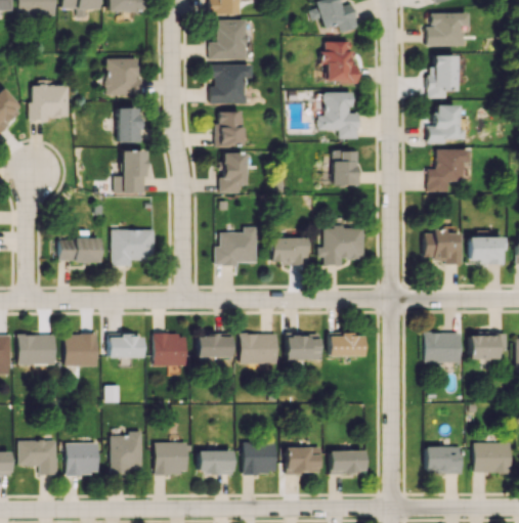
[(0,0),(0,10),(10,11),(10,0),(0,0)]
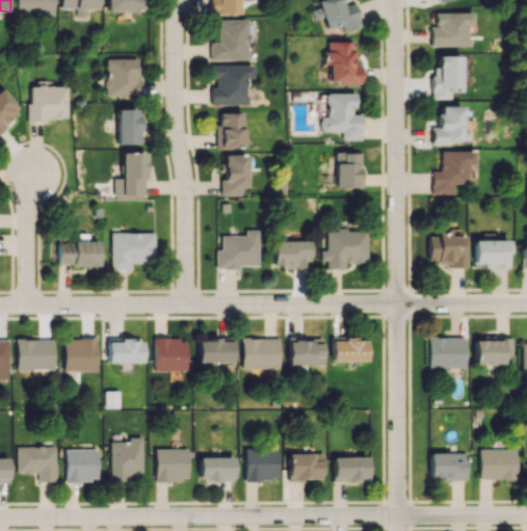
[(18,0),(18,16),(56,16),(55,0),(18,0)]
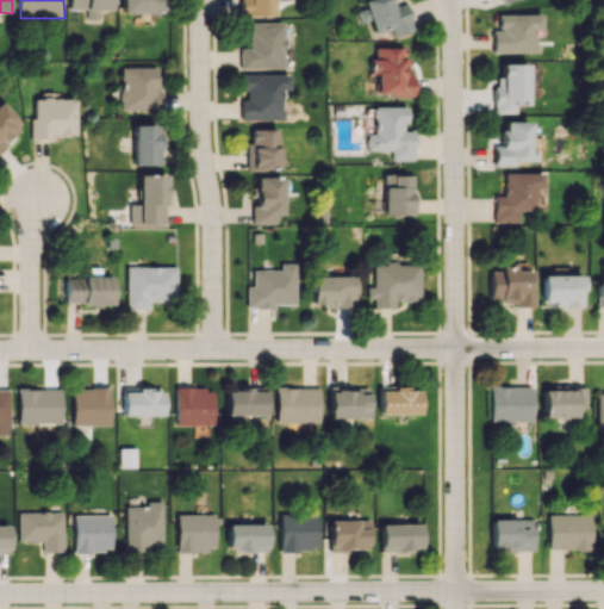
[(73,0),(74,11),(91,11),(91,20),(103,20),(103,11),(114,11),(114,0),(73,0)]
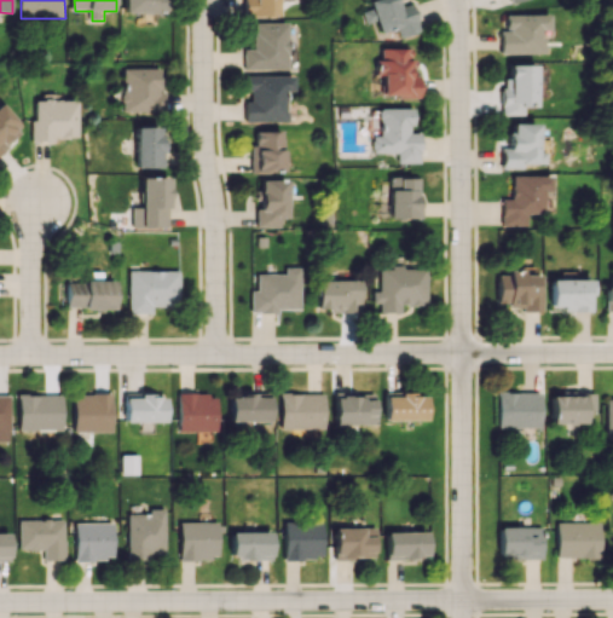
[(128,0),(129,15),(172,15),(171,0),(128,0)]
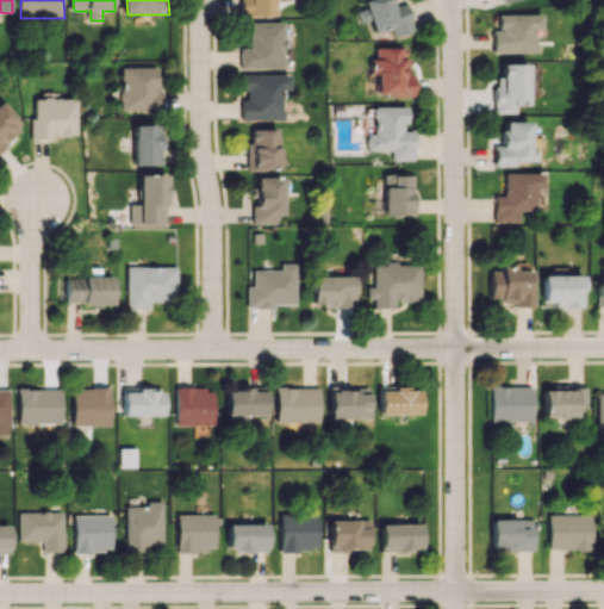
[(279,0),(244,0),(246,18),(280,17),(279,0)]
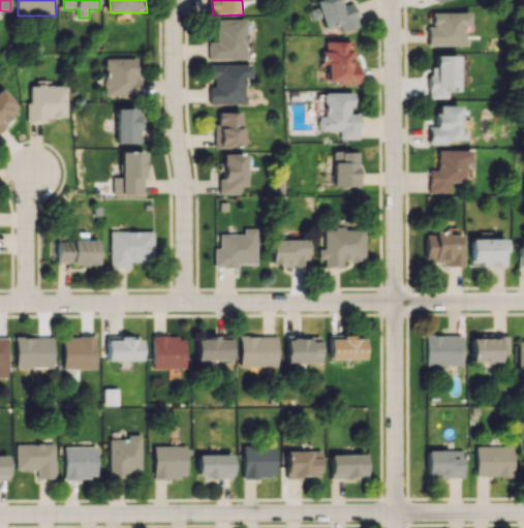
[(356,3),(346,7),(343,0),(321,0),(318,1),(320,8),(313,11),(316,22),(325,19),(329,29),(342,25),(345,33),(363,28),(356,3)]
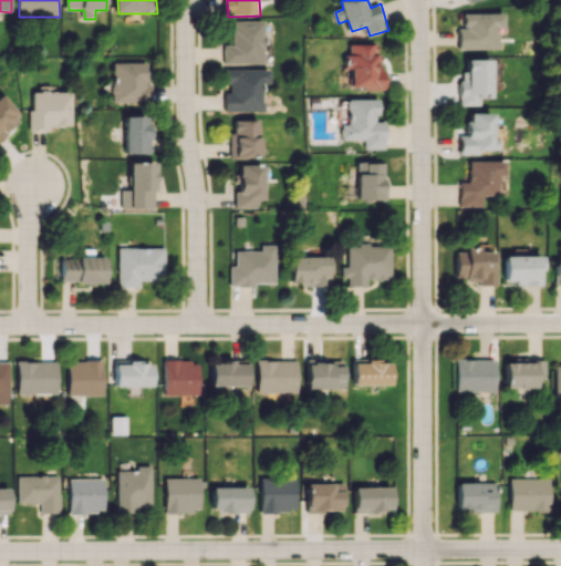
[(507,14),(463,13),(463,50),(499,50),(500,28),(507,28),(507,14)]
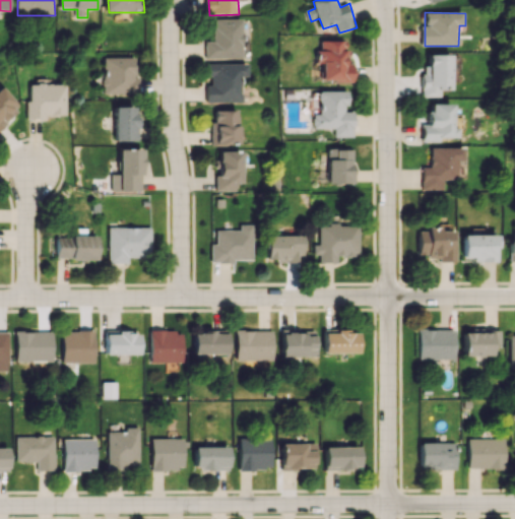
[(244,19),(215,20),(216,43),(207,43),(207,60),(245,59),(244,19)]
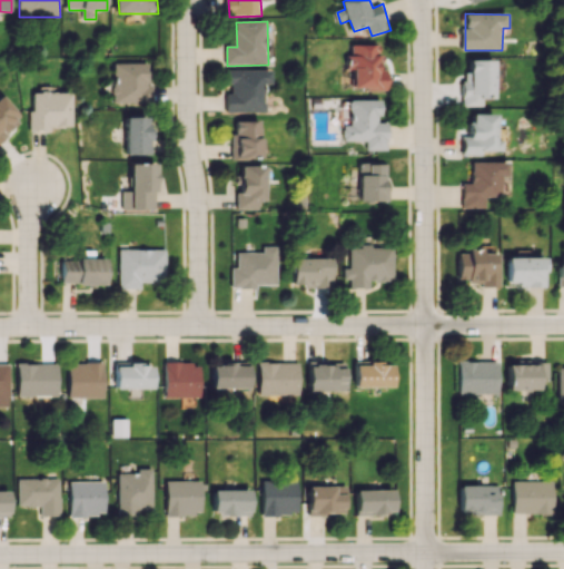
[(384,45),(353,46),(353,69),(356,69),(356,90),(391,90),(389,70),(384,70),(384,45)]
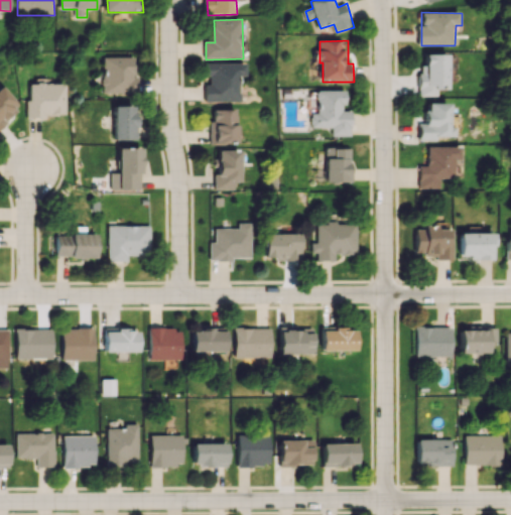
[(439,97),(439,90),(449,91),(450,55),(423,55),(422,97),(439,97)]
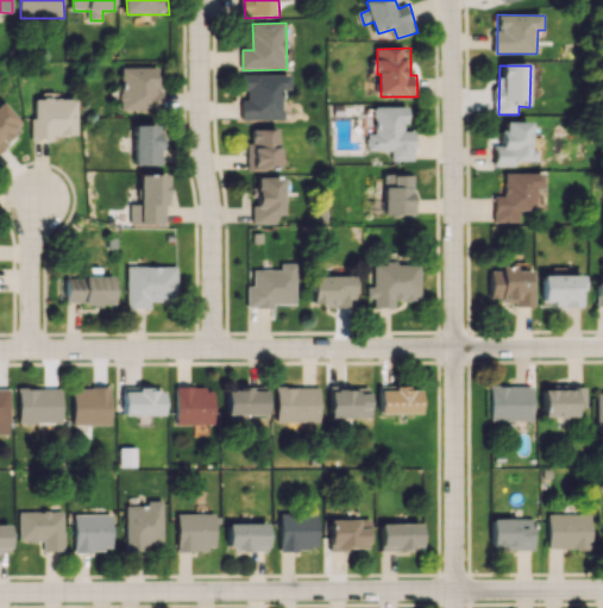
[(124,111),(167,111),(167,91),(161,91),(161,69),(125,68),(124,111)]
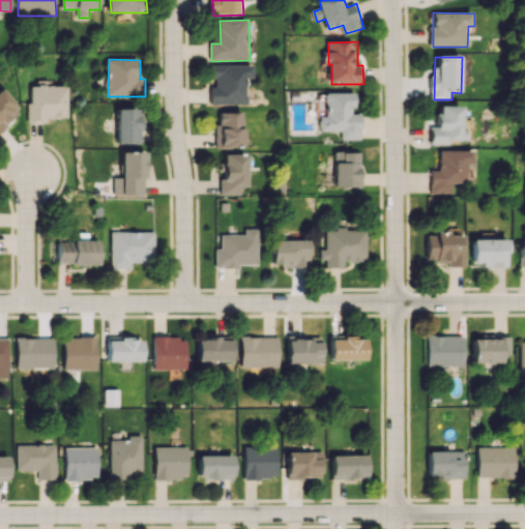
[(248,106),(248,81),(254,81),(255,65),(214,65),(214,88),(212,88),(212,105),(248,106)]
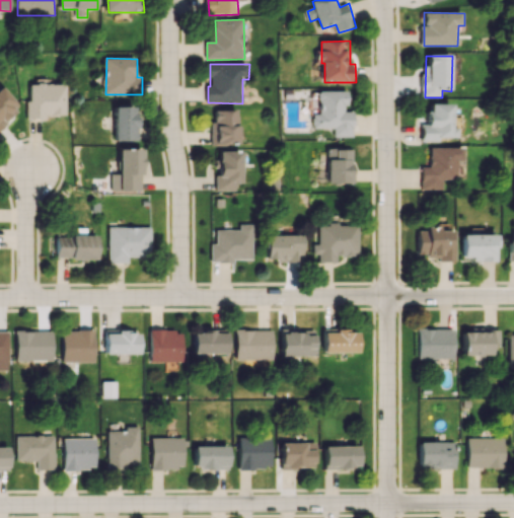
[(68,117),(67,84),(29,85),(30,118),(68,117)]
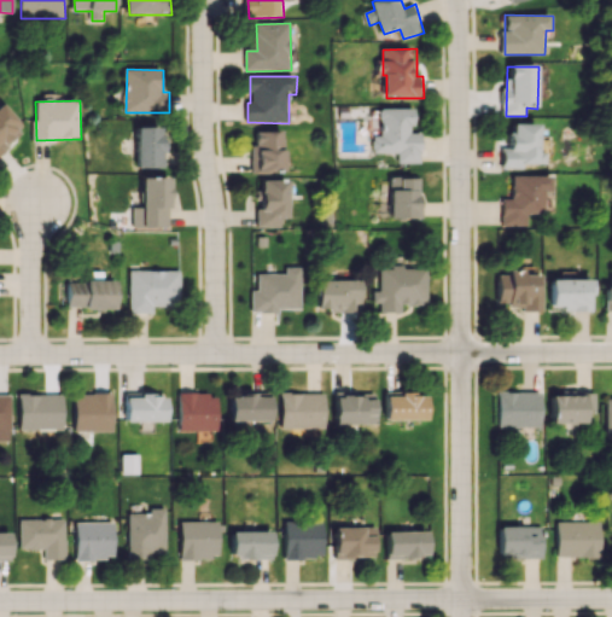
[(0,153),(27,129),(4,104),(0,108),(0,153)]
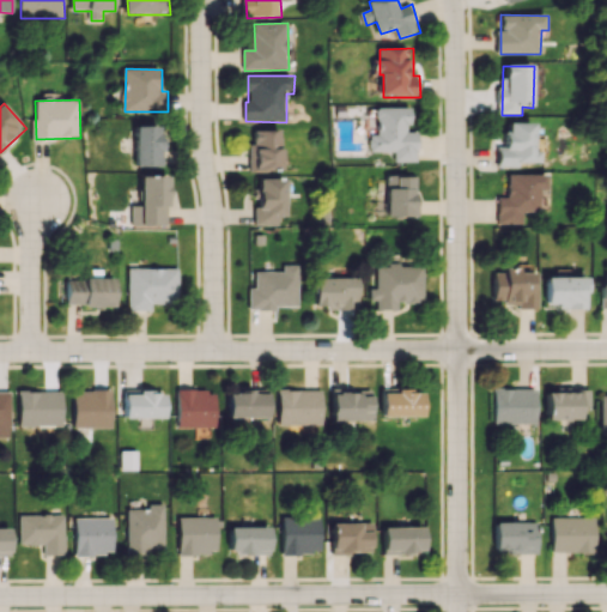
[(412,109),(380,108),(380,137),(372,137),(372,152),(398,152),(398,163),(420,163),(420,133),(412,133),(412,109)]
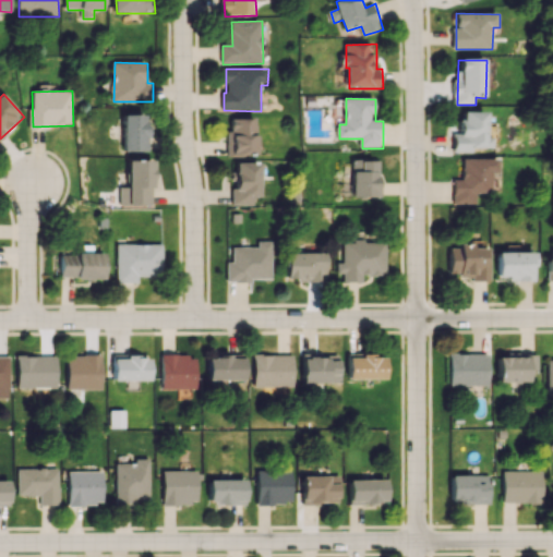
[(488,113),(463,112),(463,134),(456,134),(455,153),(475,153),(475,148),(500,148),(501,132),(488,132),(488,113)]
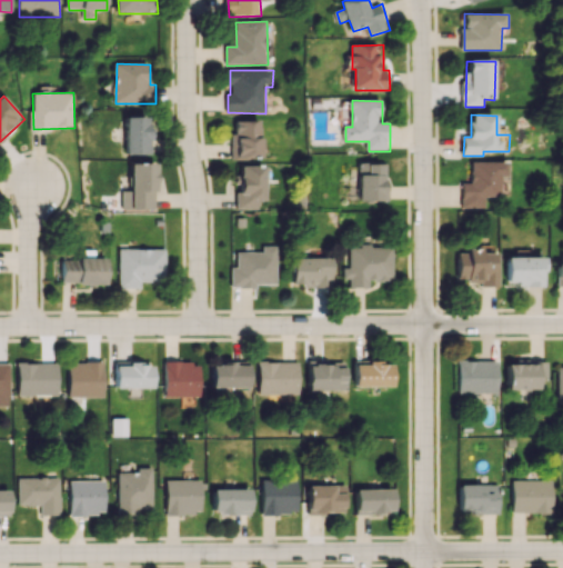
[(128,155),(152,155),(152,118),(129,118),(128,155)]
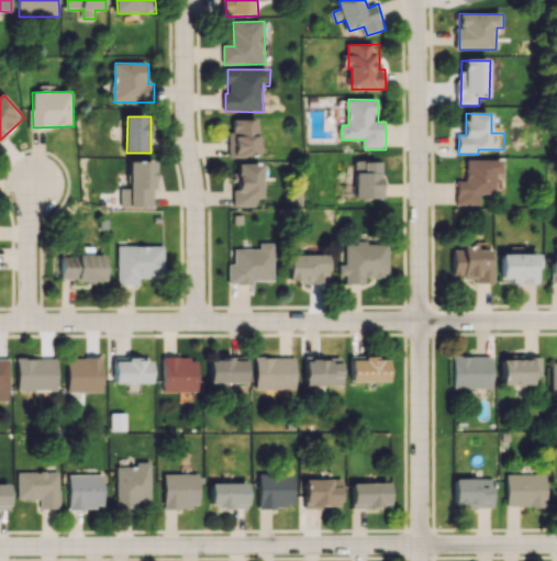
[(231,158),(260,157),(260,148),(267,148),(266,138),(259,138),(259,120),(234,120),(234,132),(231,132),(231,158)]
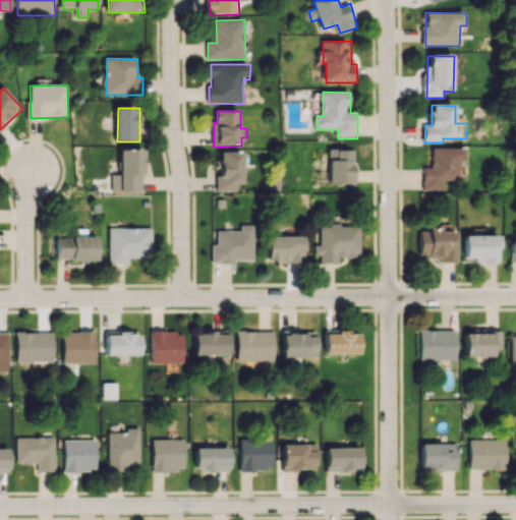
[(425,168),(424,190),(446,190),(446,181),(460,181),(460,163),(466,163),(466,149),(434,149),(433,168),(425,168)]
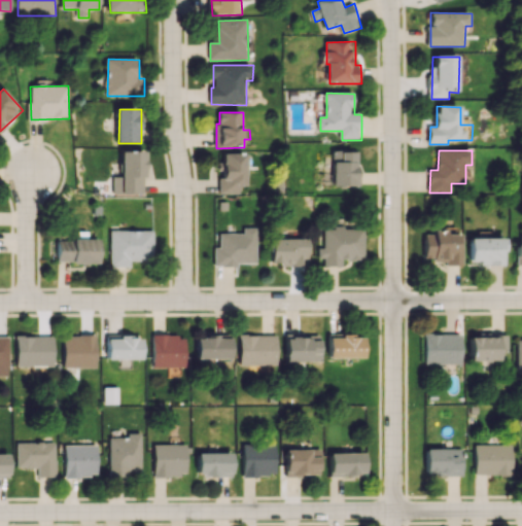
[(116,195),(147,195),(146,151),(123,151),(124,176),(115,176),(116,195)]
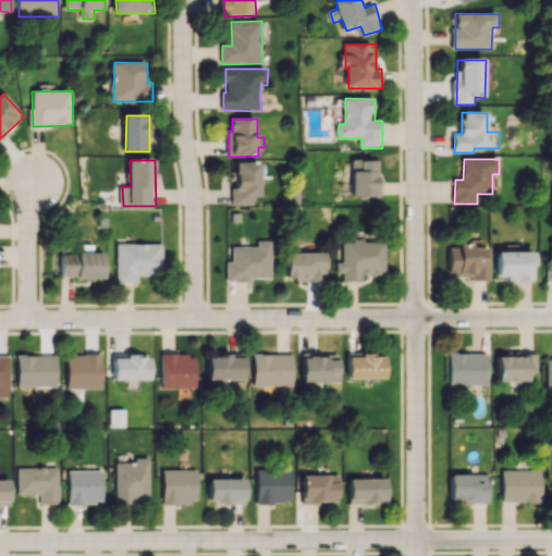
[(381,198),(382,162),(362,161),(362,171),(355,171),(354,197),(381,198)]
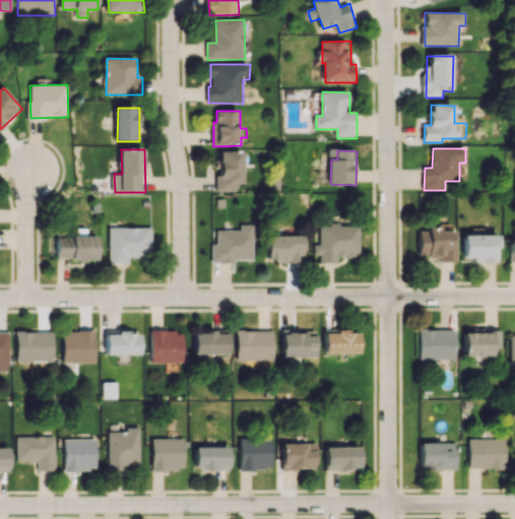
[(238,191),(238,184),(244,184),(243,151),(219,152),(219,192),(238,191)]
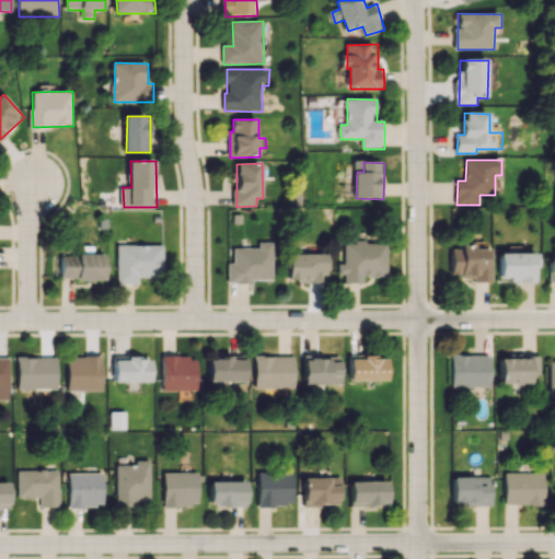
[(276,283),(276,243),(262,243),(262,249),(236,248),(235,264),(231,264),(231,282),(276,283)]
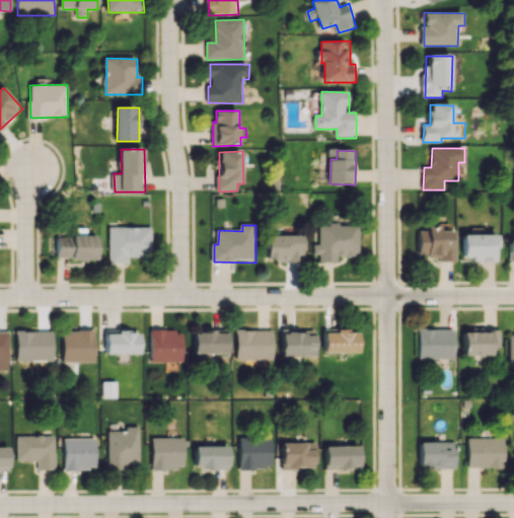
[(360,257),(360,226),(320,225),(320,244),(315,244),(315,255),(321,255),(321,263),(339,263),(339,256),(360,257)]
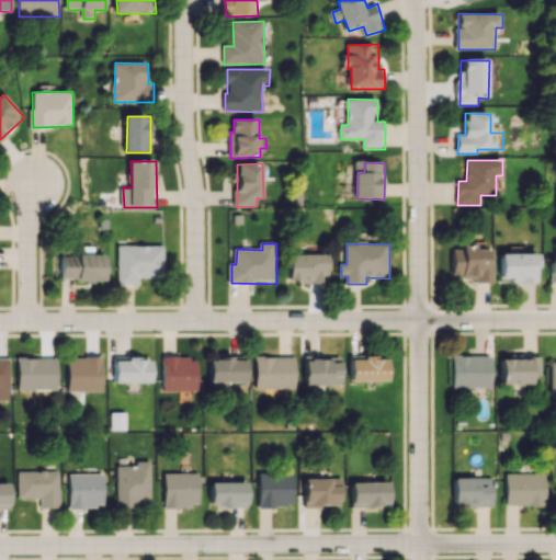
[(494,281),(495,246),(464,244),(464,251),(455,250),(454,280),(494,281)]
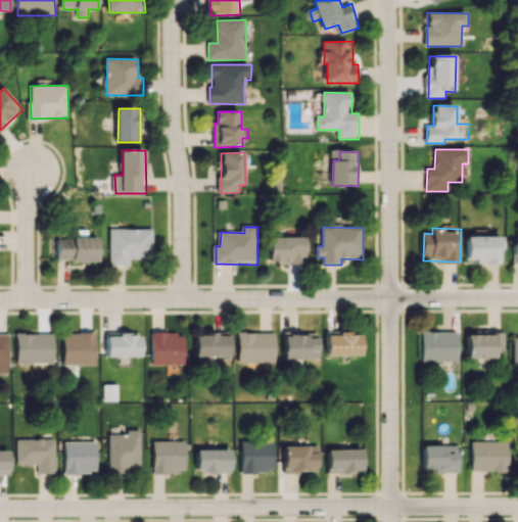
[(111,266),(132,266),(132,259),(153,259),(154,230),(112,230),(111,266)]
